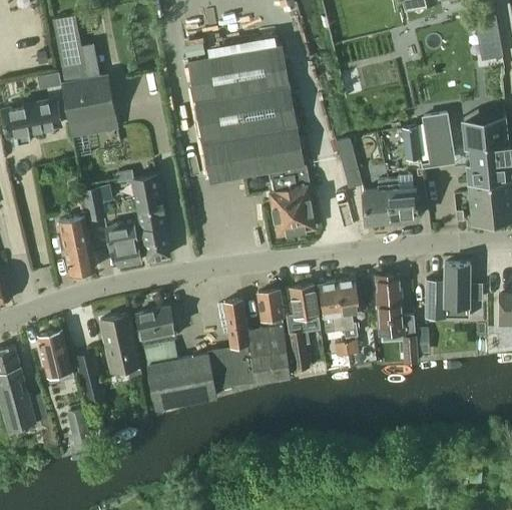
[(442,3),(441,0),(406,0),(408,10),(442,3)]
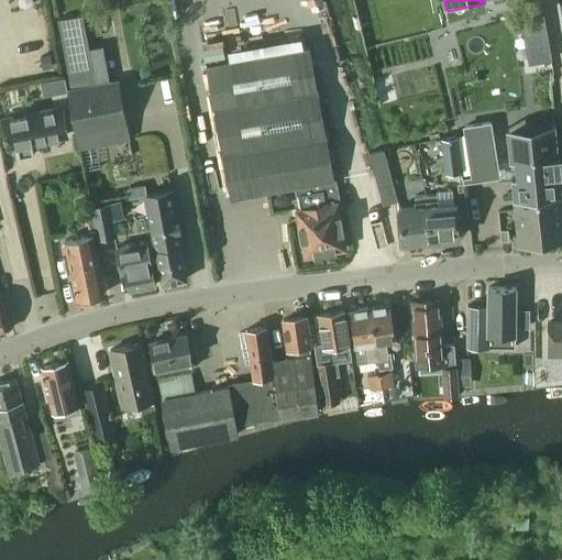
[(542,14),(525,18),(529,43),(548,40),(542,14)]
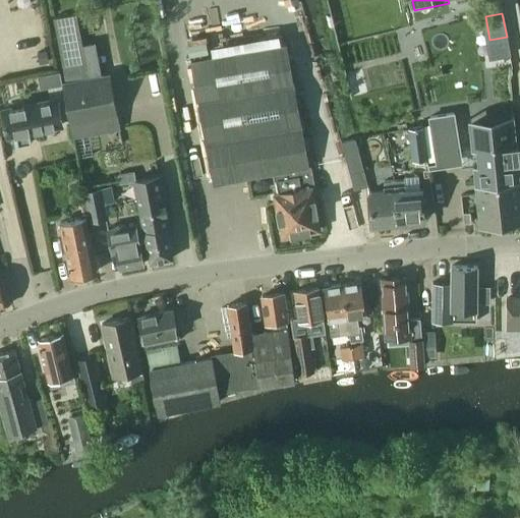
[(75,15),(53,20),(65,84),(61,85),(61,88),(64,101),(69,126),(117,117),(110,76),(101,78),(88,80),(81,48),(75,15)]
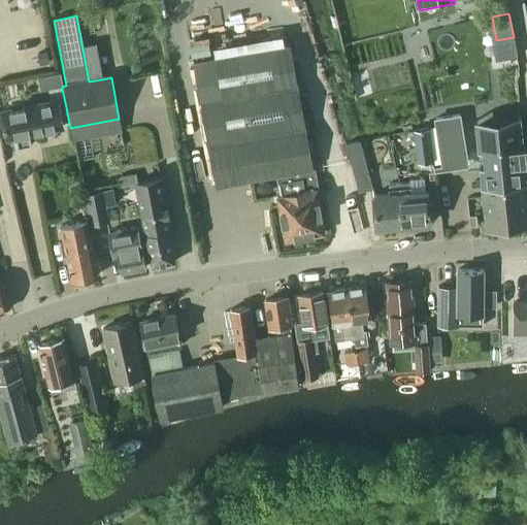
[(211,57),(208,44),(189,48),(192,61),(211,57)]
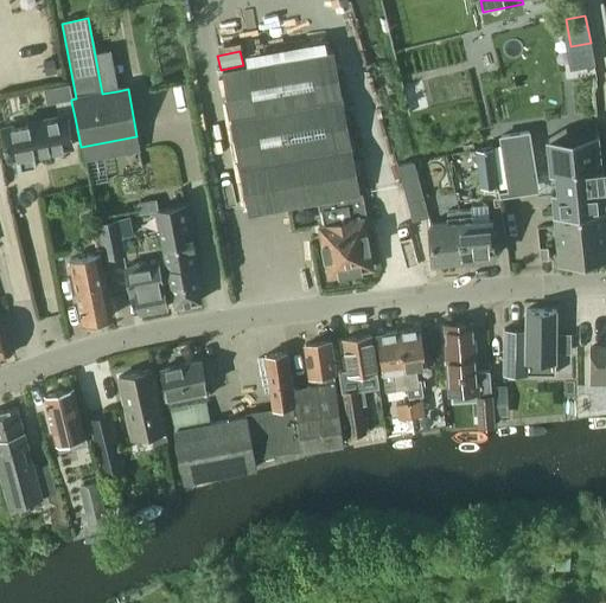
[(330,53),(223,74),(223,75),(249,218),(286,211),(308,207),(318,205),(318,206),(320,206),(321,213),(320,215),(323,229),(318,230),(327,280),(371,271),(362,220),(364,220),(359,196),(357,197),(330,53)]
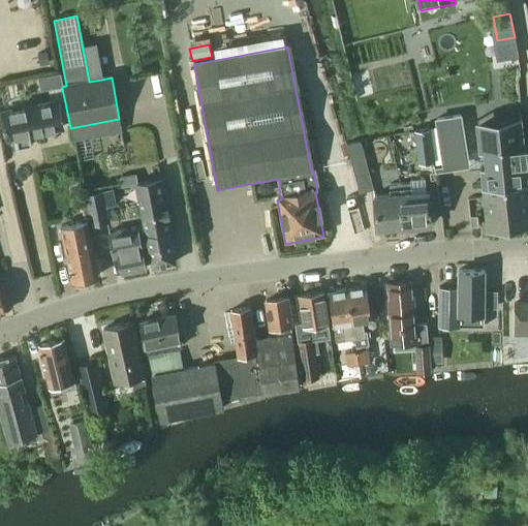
[(47,55),(38,57),(40,68),(49,66),(47,55)]
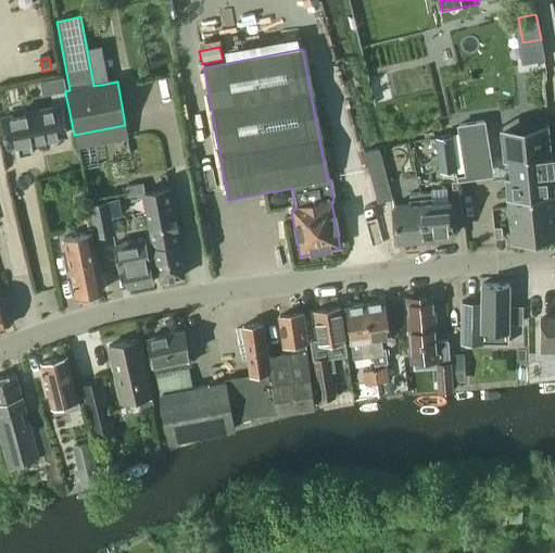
[(63,79),(39,85),(42,98),(65,93),(65,91),(63,79)]
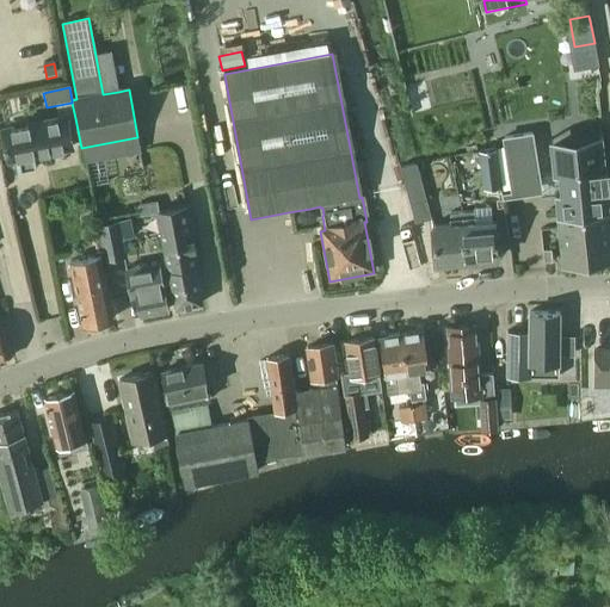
[(68,115),(0,130),(0,140),(6,167),(75,152),(68,115)]
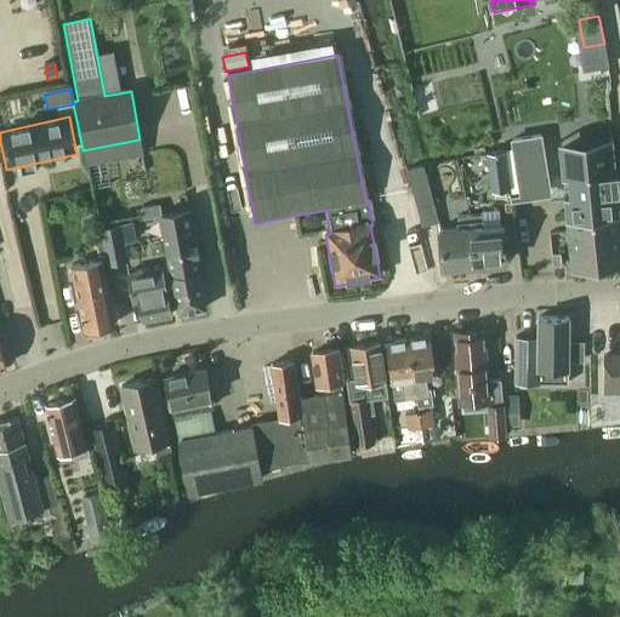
[(550,196),(540,138),(511,143),(519,201),(550,196)]
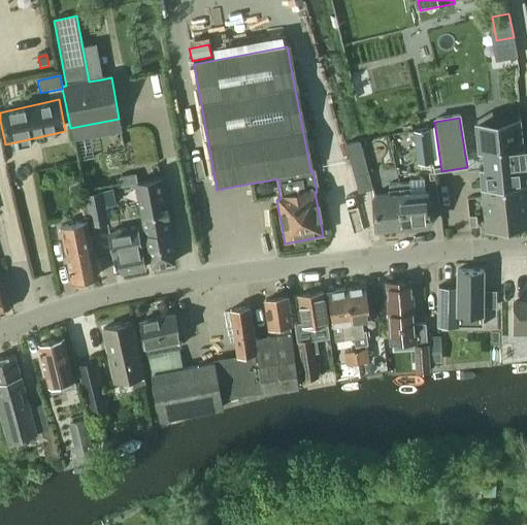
[(520,127),(474,131),(476,150),(488,149),(490,167),(484,167),(479,168),(479,170),(480,185),(485,231),(526,226),(526,194),(525,174),(526,173),(526,153),(523,154),(522,150),(520,127)]
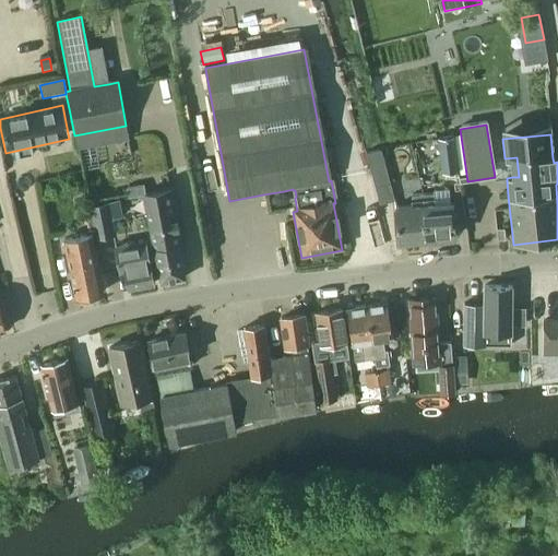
[(458,175),(452,138),(438,141),(442,177),(458,175)]
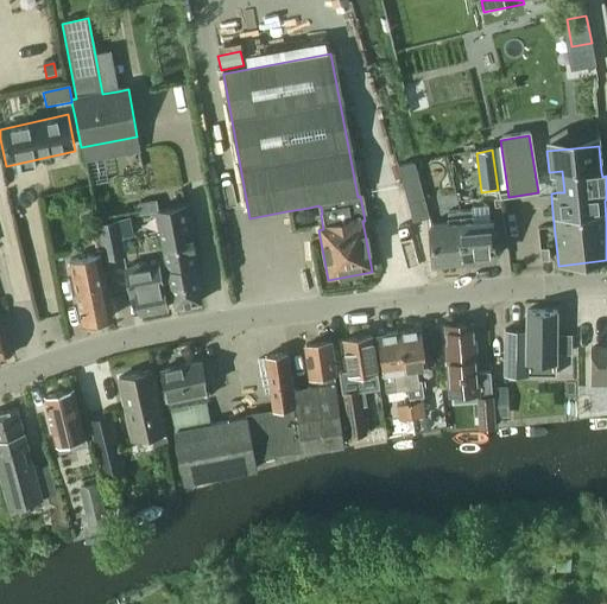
[(429,221),(416,166),(398,170),(411,226),(429,221)]
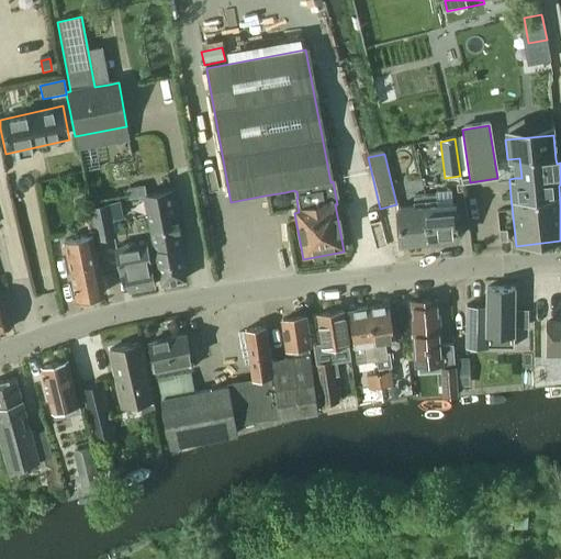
[(145,199),(143,189),(126,192),(127,202),(145,199)]
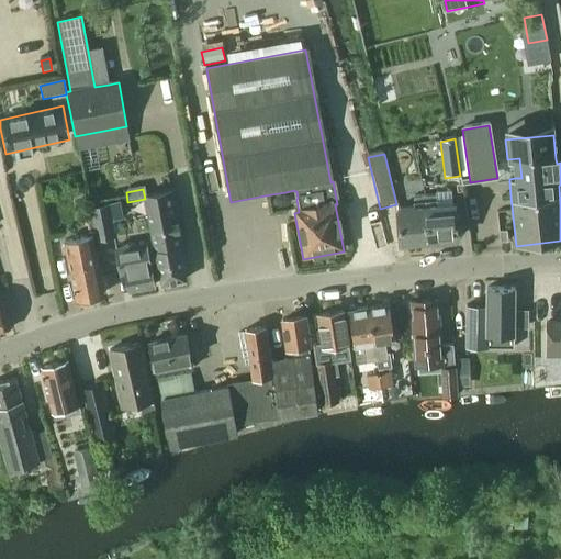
[(168,192),(145,197),(161,287),(184,282),(168,192)]
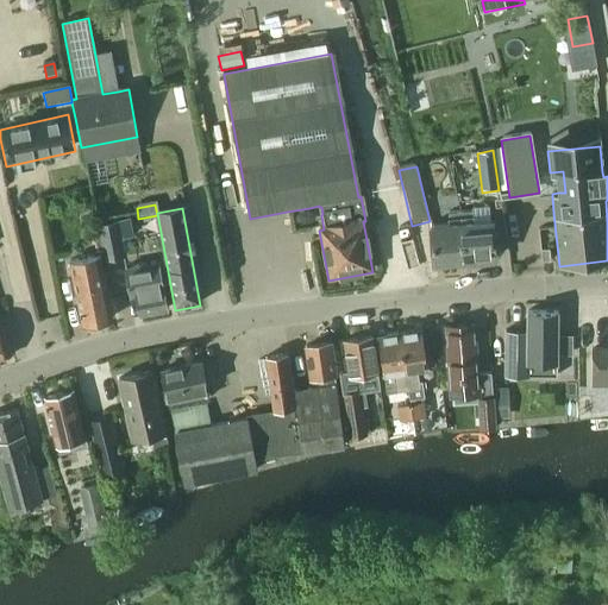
[(472,214),(459,215),(464,264),(495,262),(491,222),(490,222),(472,225),(472,214)]
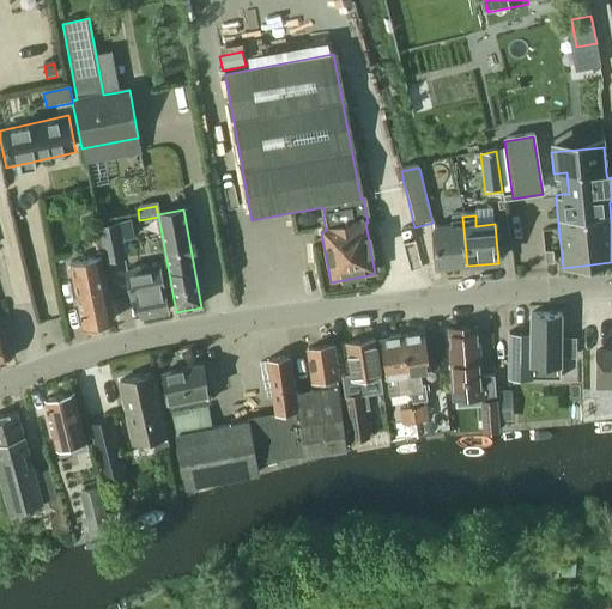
[(452,227),(432,230),(436,268),(467,266),(462,217),(450,218),(452,227)]
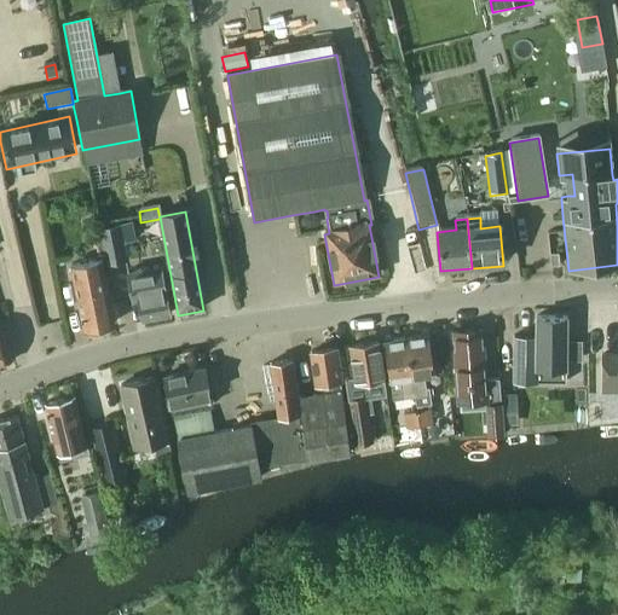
[(134,241),(131,224),(99,230),(107,265),(127,261),(123,243),(134,241)]
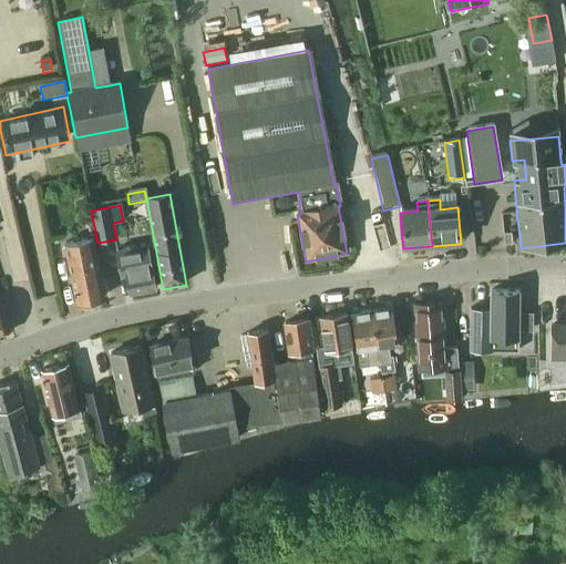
[(219,231),(207,234),(209,247),(222,244),(219,231)]
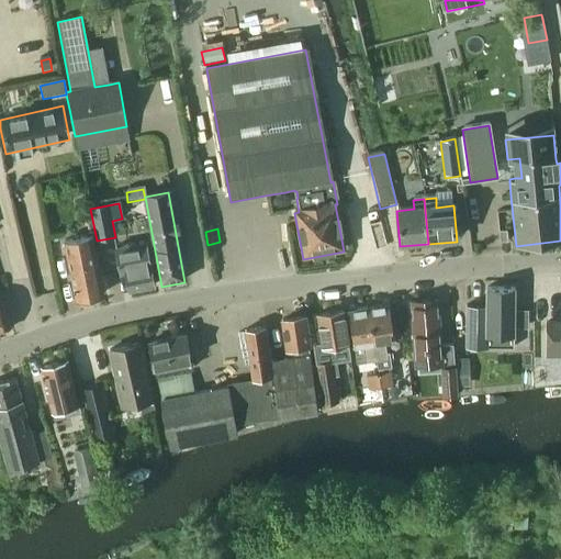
[(506,234),(498,234),(500,245),(507,245),(506,234)]
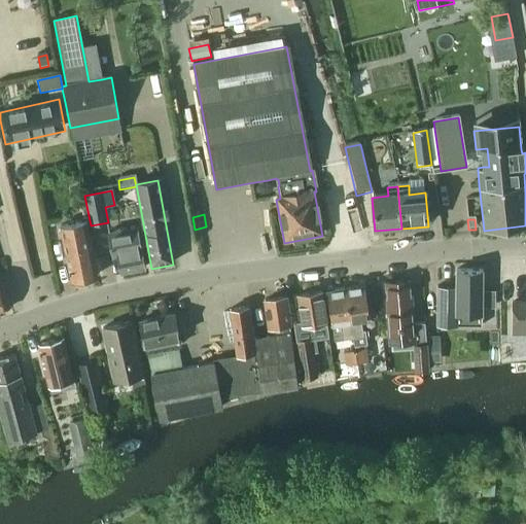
[(97,278),(85,222),(60,228),(71,284),(73,283),(77,286),(84,284),(85,280),(97,278)]
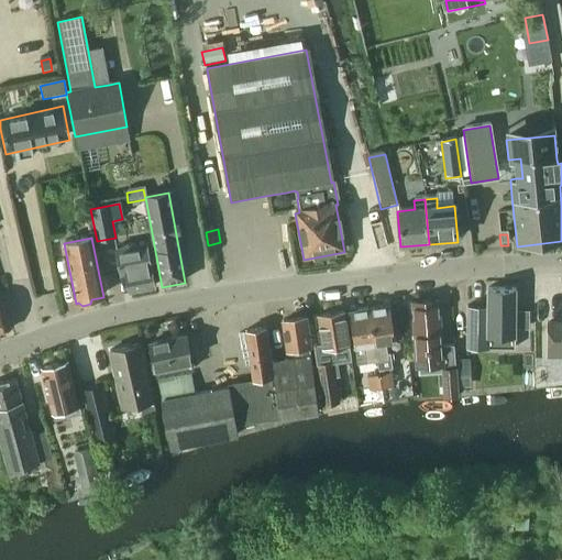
[(154,289),(145,245),(120,251),(129,294),(154,289)]
